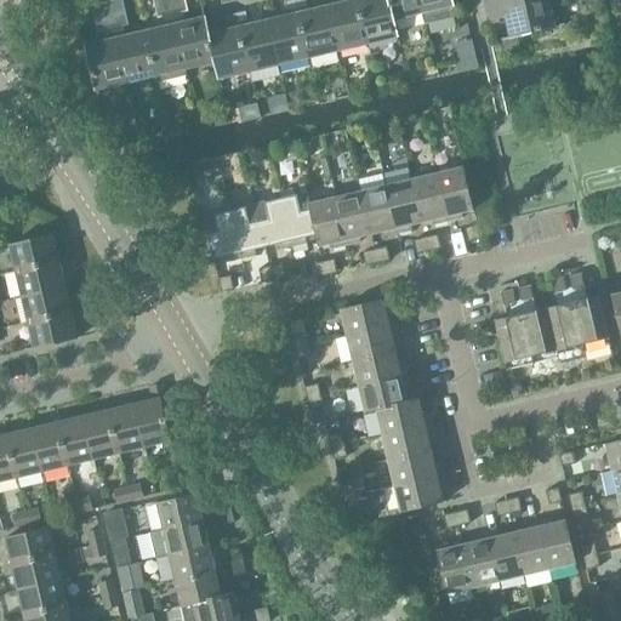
[(121,0),(96,0),(89,1),(95,28),(126,21),(121,0)]
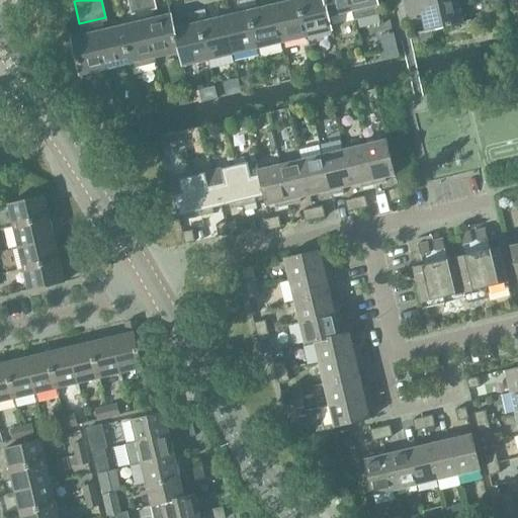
[(154,0),(126,0),(130,12),(156,6),(154,0)]
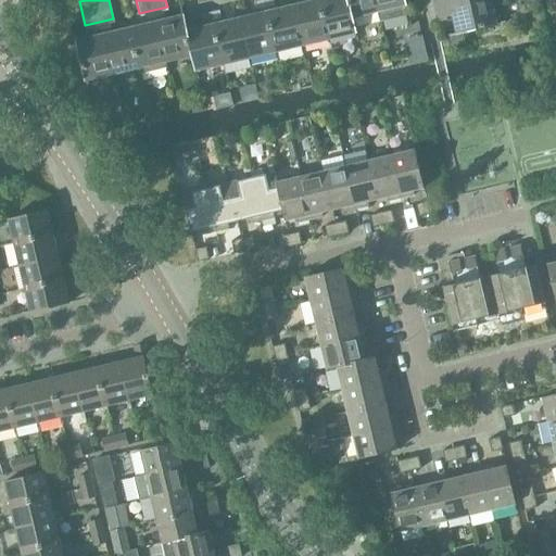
[(257,14),(240,19),(250,58),(276,51),(264,0),(262,0),(255,2),(257,14)]
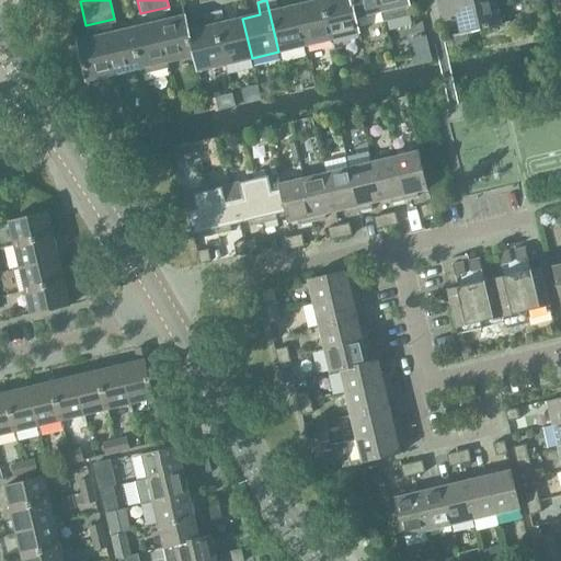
[(276,0),(266,0),(278,52),(306,45),(296,6),(278,10),(276,0)]
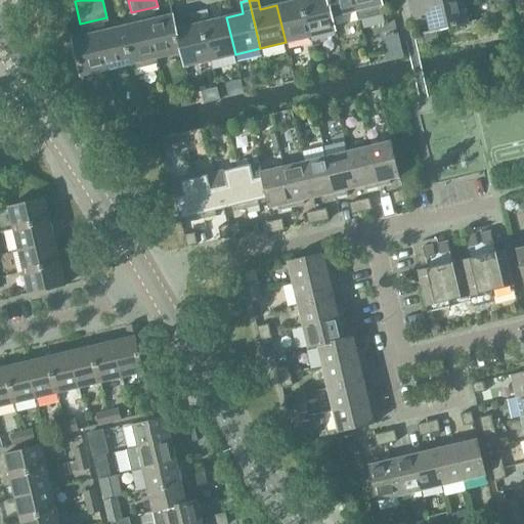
[(293,0),(293,2),(276,5),(286,42),(310,36),(301,0),(293,0)]
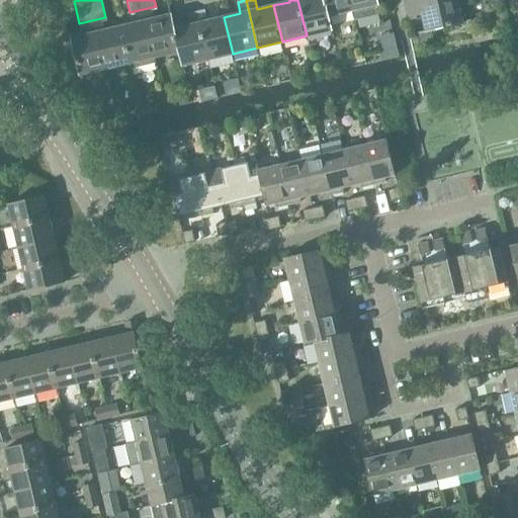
[(297,0),(307,35),(332,29),(329,15),(329,16),(324,0),(297,0)]
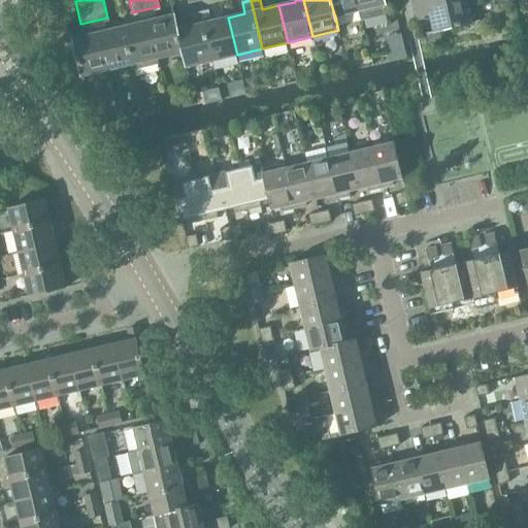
[(330,0),(335,17),(335,15),(360,10),(357,0),(330,0)]
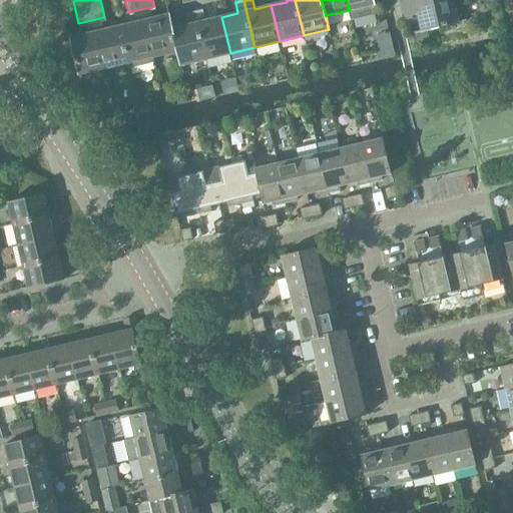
[(347,0),(350,10),(352,9),(354,17),(377,12),(374,0),(347,0)]
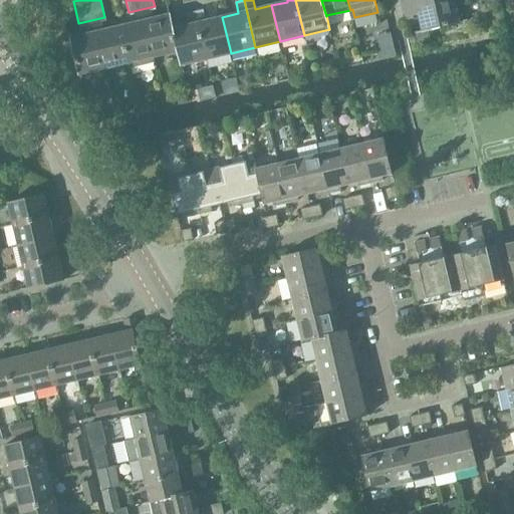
[(398,0),(401,10),(442,0),(398,0)]
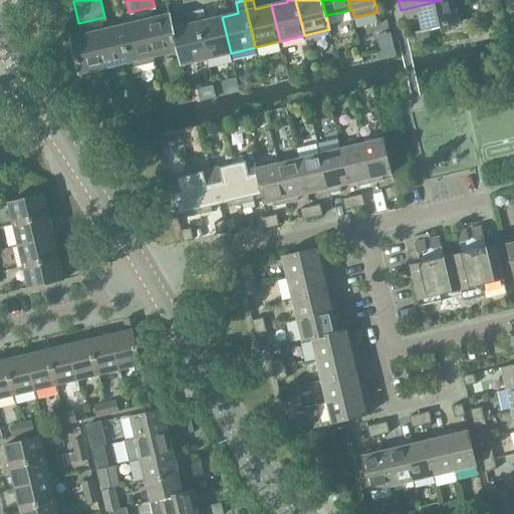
[(455,0),(442,0),(401,10),(404,21),(420,17),(424,31),(460,22),(455,0)]
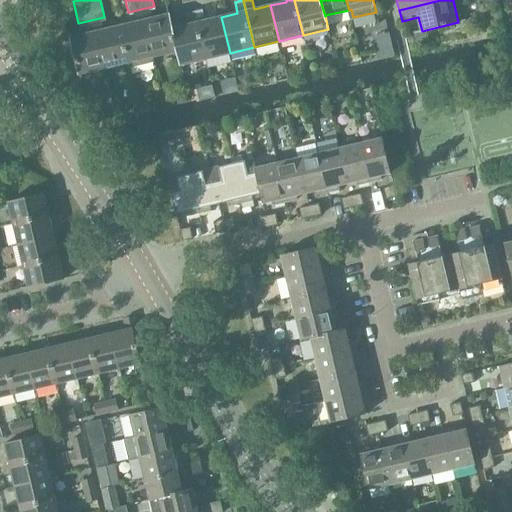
[(150,7),(142,9),(153,56),(177,50),(172,29),(173,29),(170,15),(153,19),(150,7)]
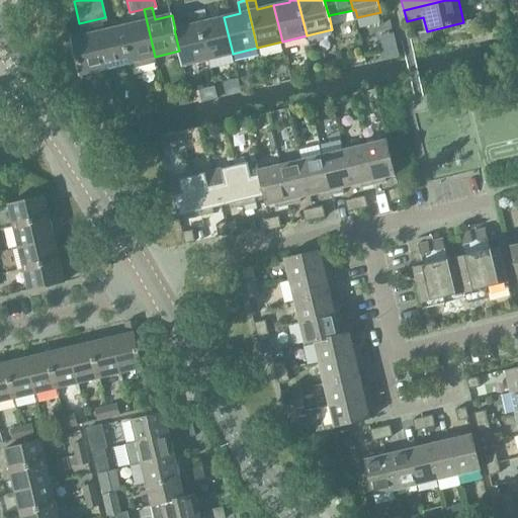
[(121,26),(130,63),(132,70),(157,65),(155,57),(144,9),(135,11),(138,23),(121,26)]
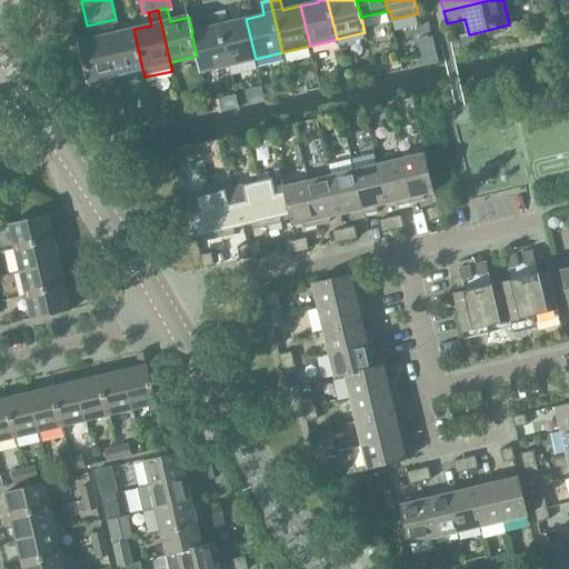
[(225,10),(216,12),(228,66),(256,59),(246,19),(228,23),(225,10)]
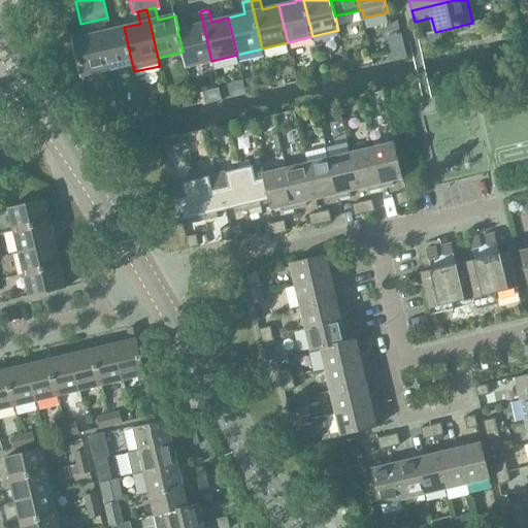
[(194,26),(178,30),(177,30),(183,52),(186,66),(211,61),(200,11),(192,13),(194,26)]
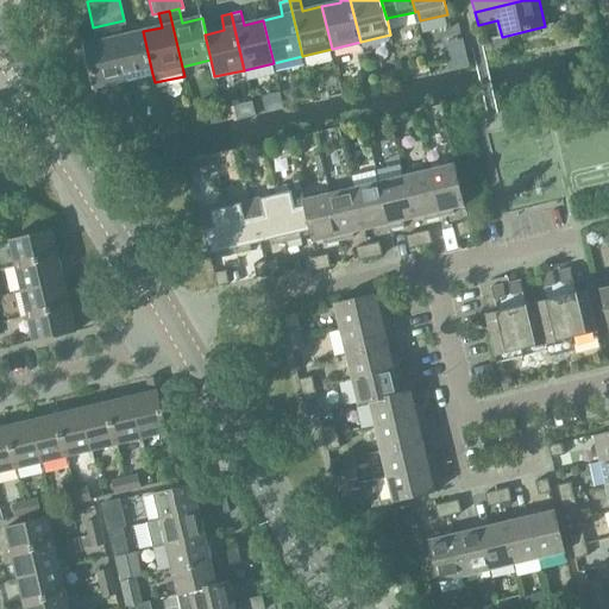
[(120,22),(111,24),(124,81),(152,74),(143,31),(124,36),(120,22)]
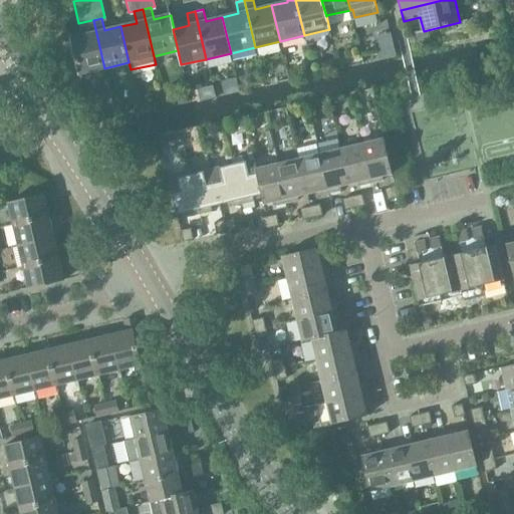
[(104,68),(93,20),(84,22),(87,34),(70,38),(79,74),(104,68)]
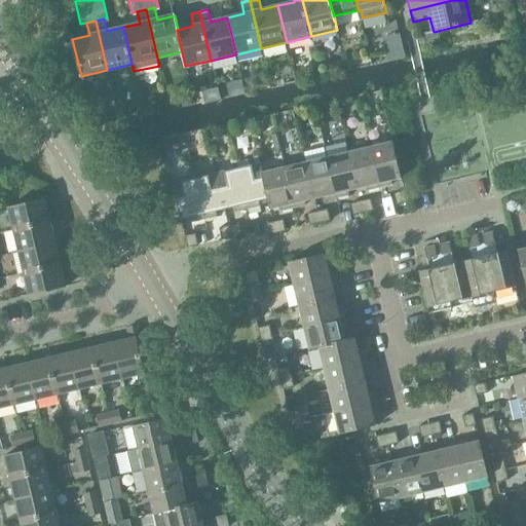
[(403,48),(389,51),(391,60),(405,57),(403,48)]
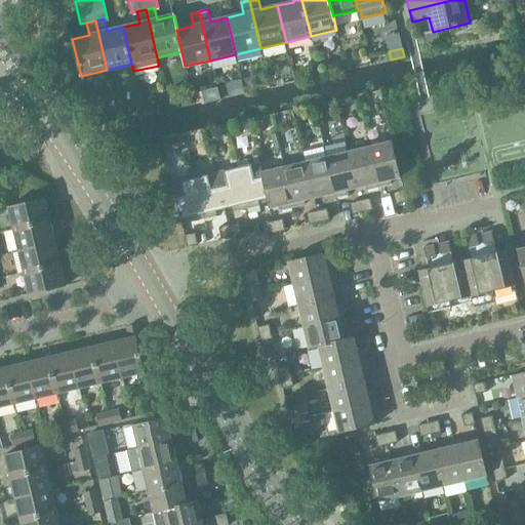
[(392,142),(369,147),(379,187),(391,184),(391,179),(400,177),(392,142)]
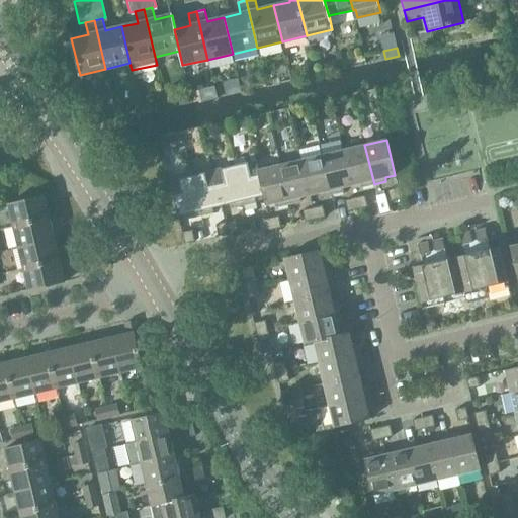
[(364,145),(343,150),(352,185),(361,183),(361,187),(374,184),(364,145)]
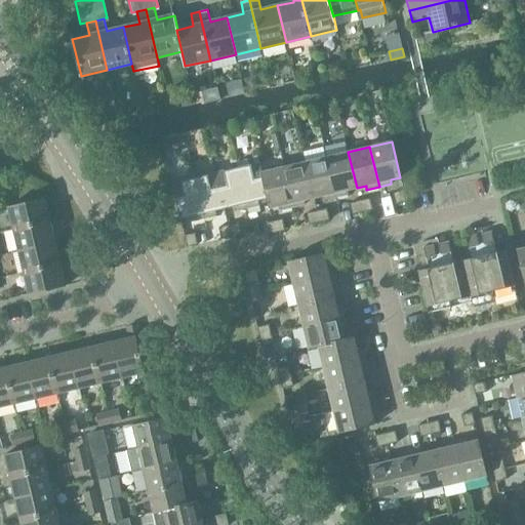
[(348,152),(326,157),(336,197),(348,194),(347,190),(357,188),(348,152)]
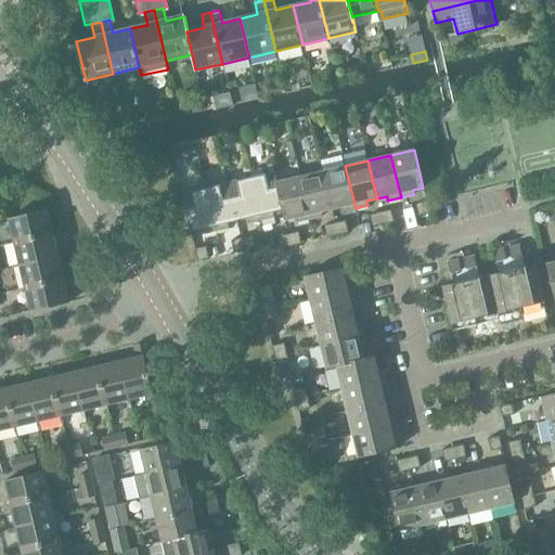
[(345,166),(322,171),(332,209),(341,207),(341,211),(356,208),(345,166)]
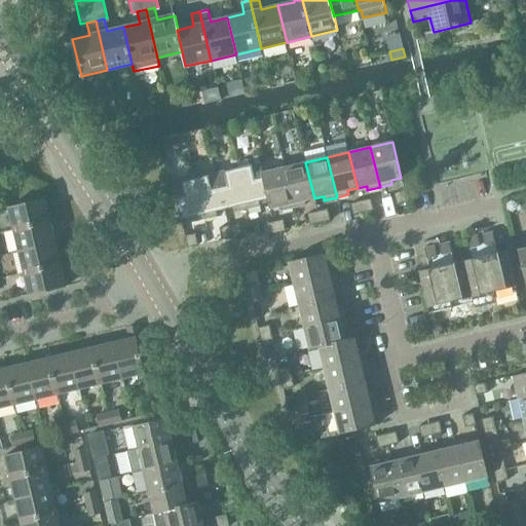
[(305,162),(284,167),(294,208),(305,204),(305,200),(314,198),(305,162)]
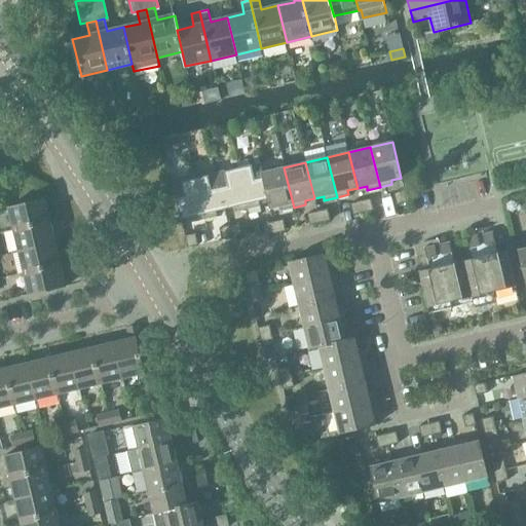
[(261,163),(238,168),(248,208),(260,205),(259,201),(268,198),(262,173),(263,173),(261,163)]
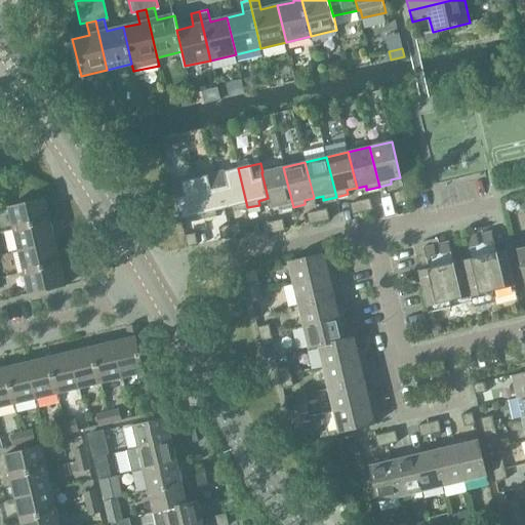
[(283,167),(263,172),(261,172),(268,198),(270,208),(279,206),(280,210),(293,207),(283,167)]
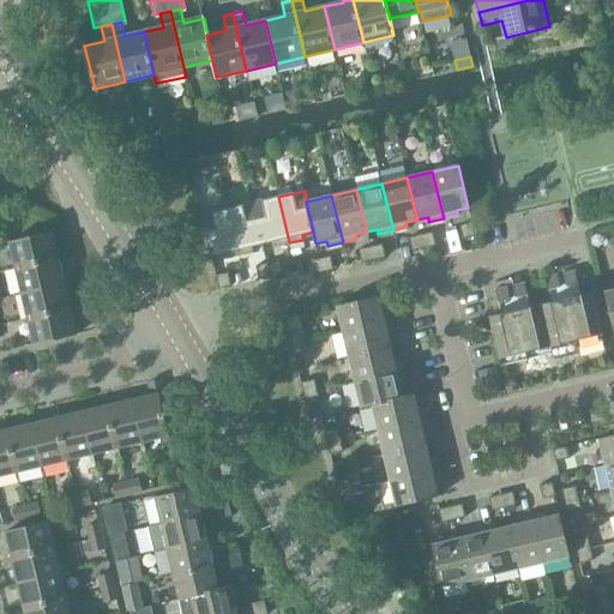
[(278,197),(253,203),(263,244),(274,241),(275,246),(289,242),(278,197)]
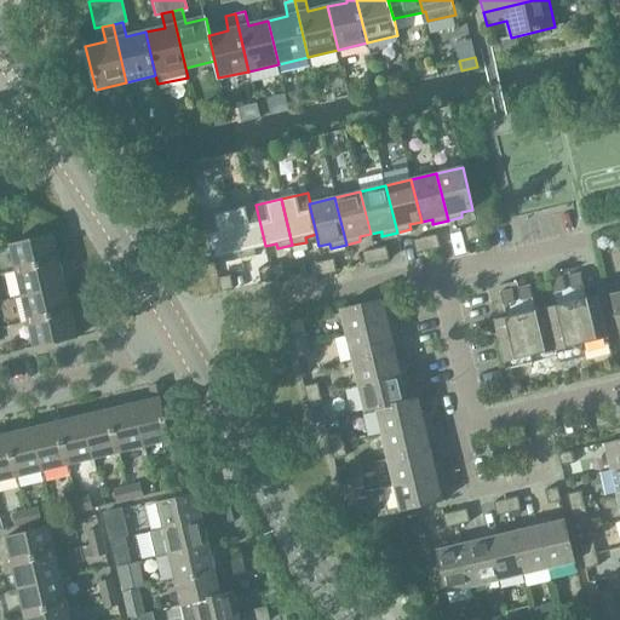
[(256,205),(230,211),(241,257),(256,253),(254,250),(265,246),(256,205)]
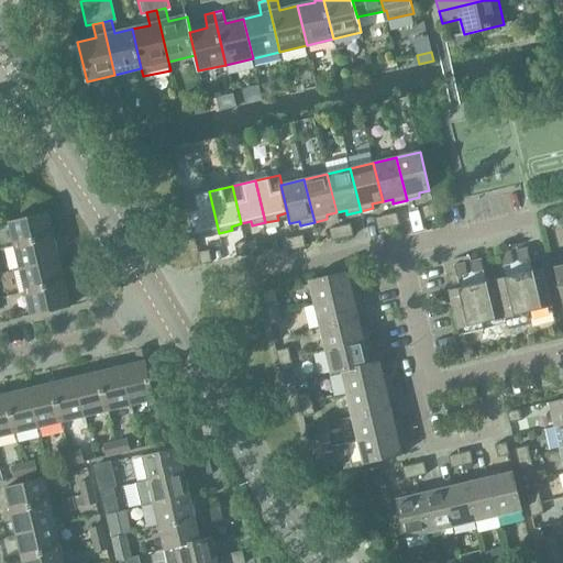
[(219,233),(209,191),(185,197),(194,235),(205,232),(206,236),(219,233)]
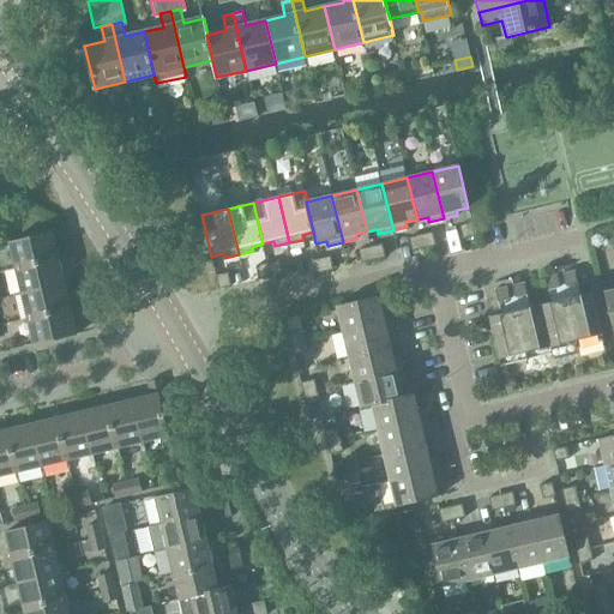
[(459,226),(463,239),(475,236),(471,223),(459,226)]
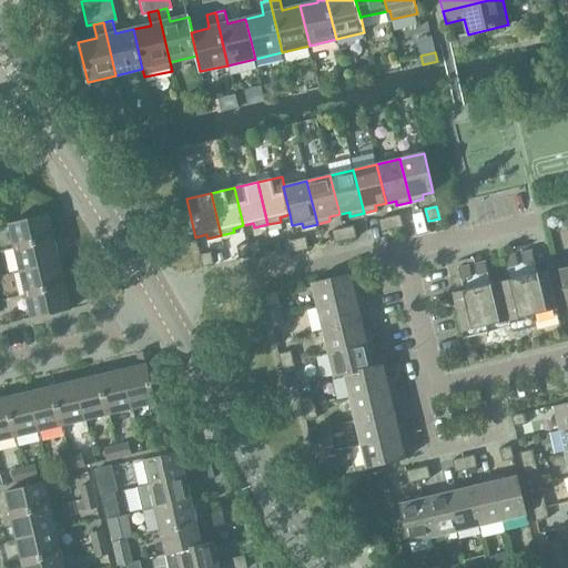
[(9,224),(14,247),(53,239),(48,214),(9,224)]
